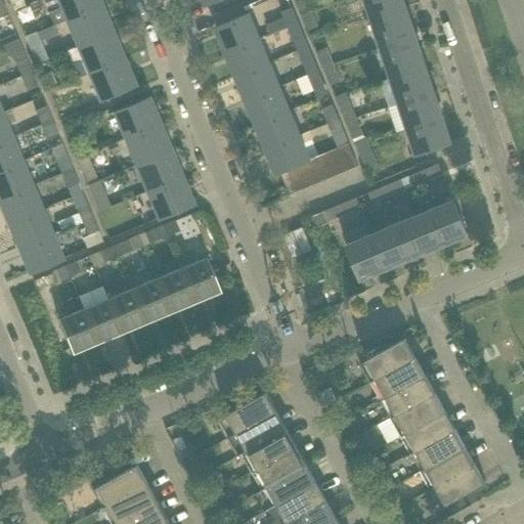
[(99,6),(96,0),(57,0),(60,8),(48,12),(53,25),(66,20),(99,6)]
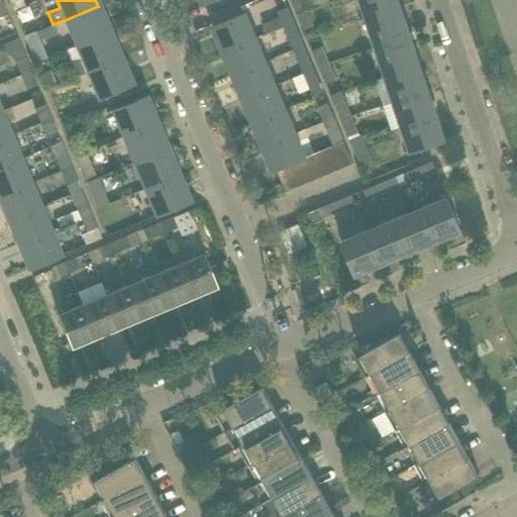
[(291,0),(296,12),(307,8),(303,0),(291,0)]
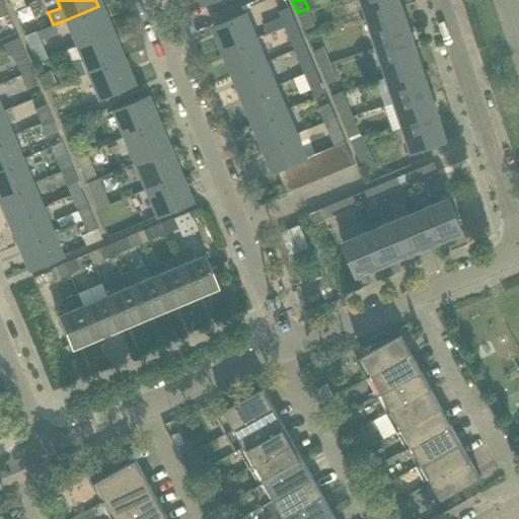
[(361,0),(412,152),(445,141),(437,116),(433,118),(409,45),(413,43),(409,30),(404,32),(393,0),(361,0)]
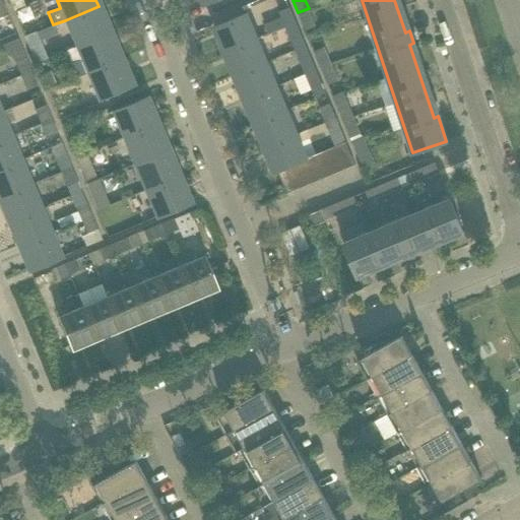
[(110,33),(99,6),(65,20),(76,46),(110,33)]
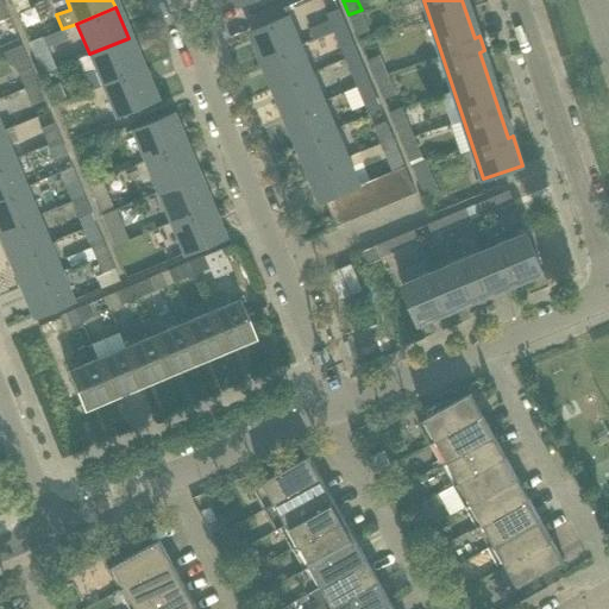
[(347,25),(339,8),(327,13),(330,20),(308,29),(313,38),(334,31),(347,25)]
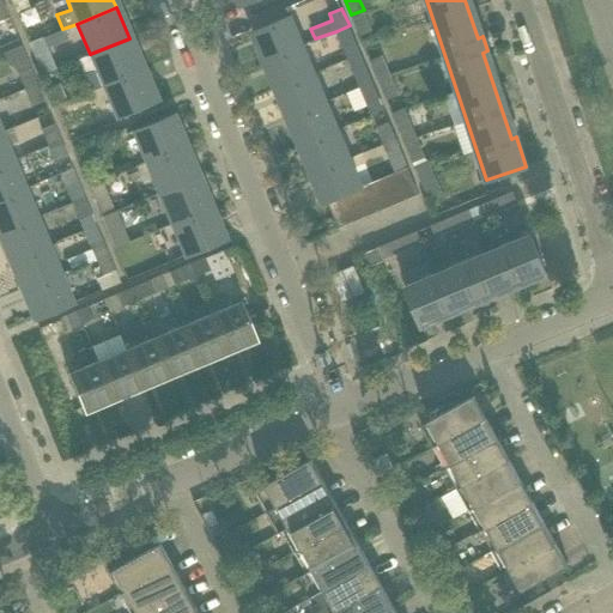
[(372,30),(364,10),(351,14),(359,35),(372,30)]
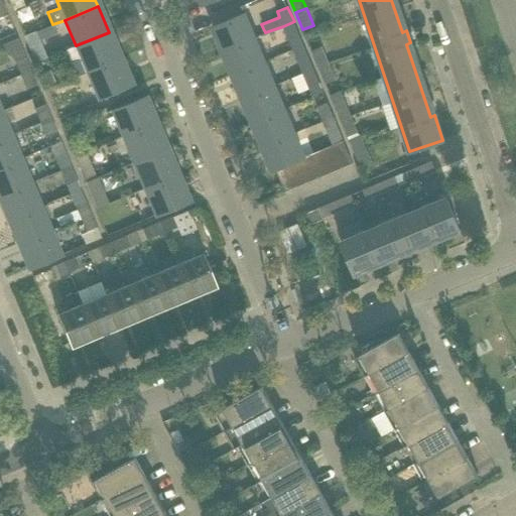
[(244,14),(231,19),(212,27),(222,51),(254,38),(244,14)]
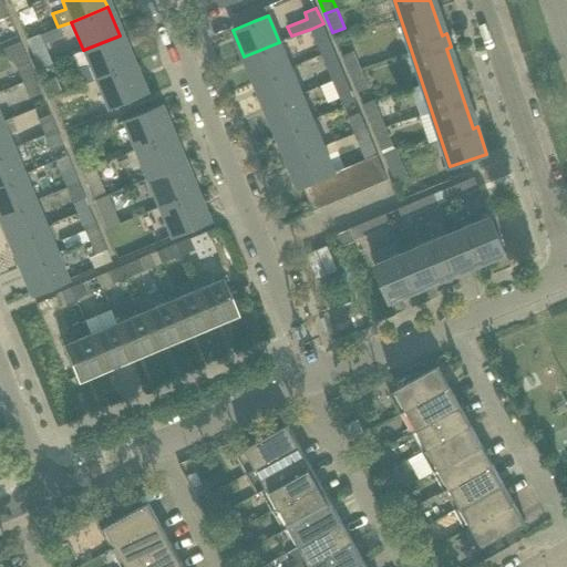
[(333,50),(329,37),(323,23),(311,29),(317,42),(322,54),(333,50)]
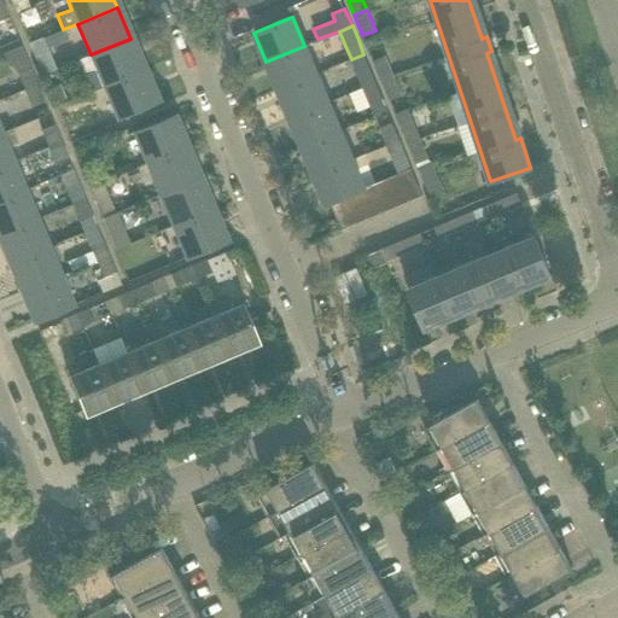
[(144,69),(130,39),(91,54),(97,68),(81,74),(88,92),(104,86),(144,69)]
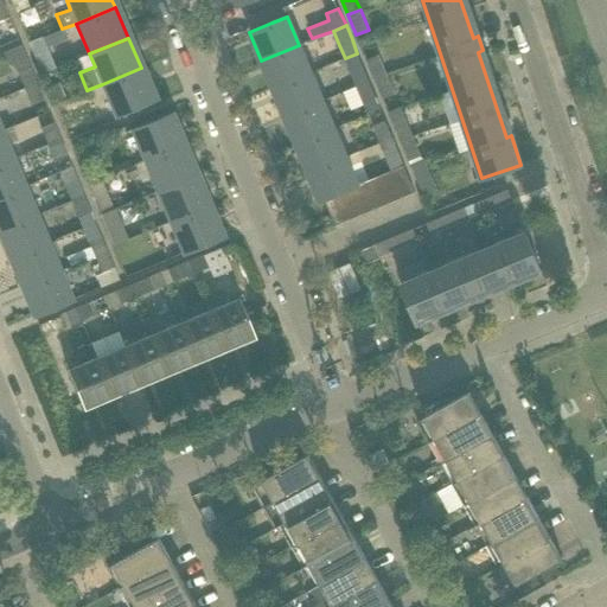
[(311,72),(299,45),(261,61),(273,89),(311,72)]
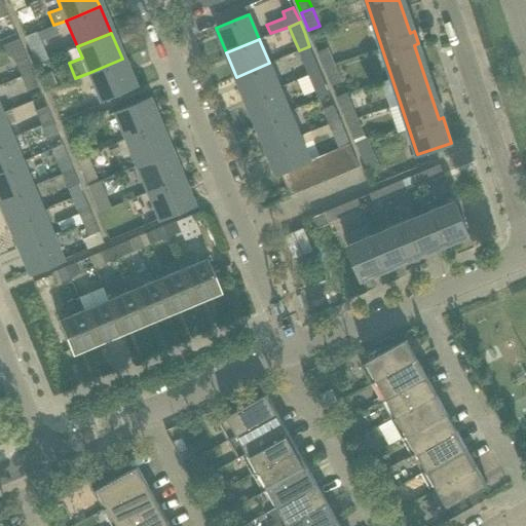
[(309,46),(299,50),(303,61),(309,75),(320,70),(314,57),(309,46)]
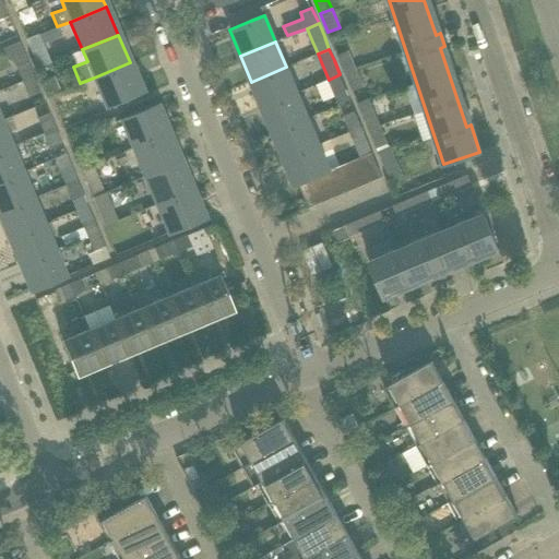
[(337,56),(345,73),(356,69),(349,50),(337,56)]
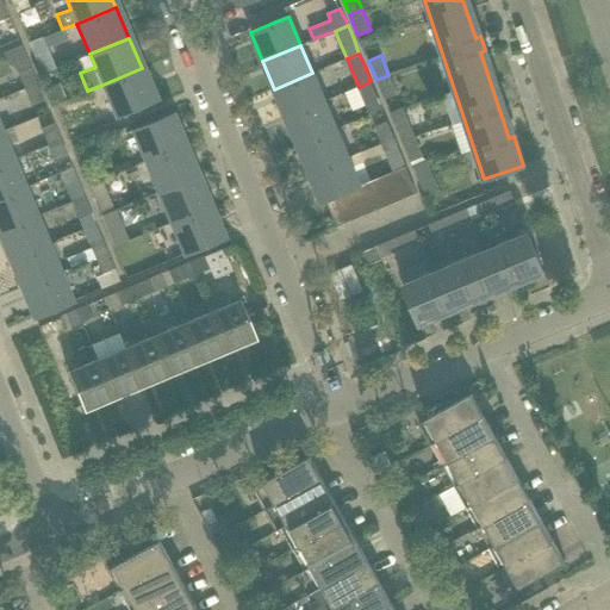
[(17,73),(20,80),(24,89),(36,83),(29,67),(17,73)]
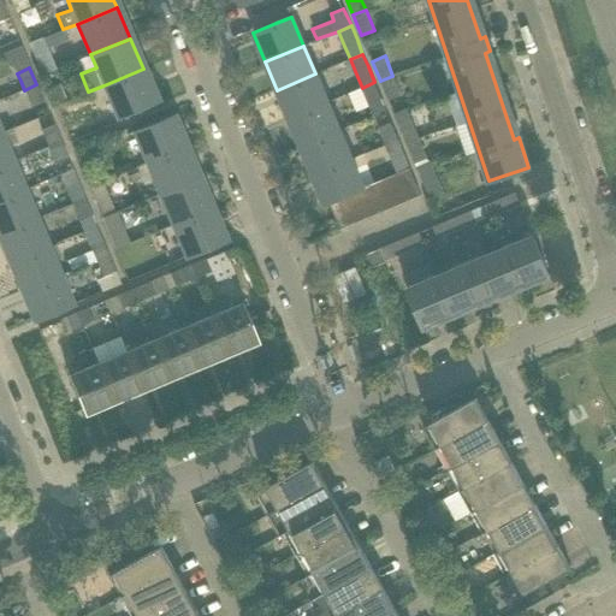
[(157,101),(143,69),(104,86),(117,118),(157,101)]
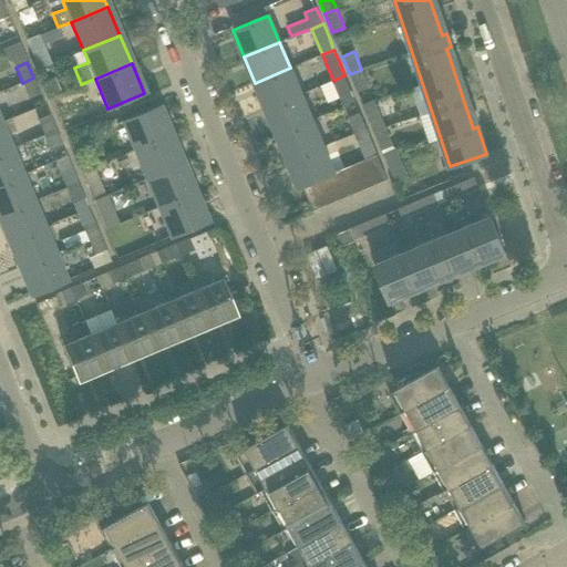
[(301,94),(295,80),(290,68),(255,83),(266,109),(301,94)]
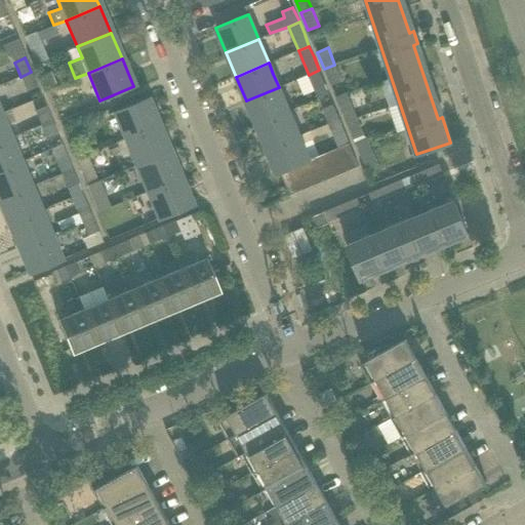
[(341,80),(334,65),(324,69),(331,85),(341,80)]
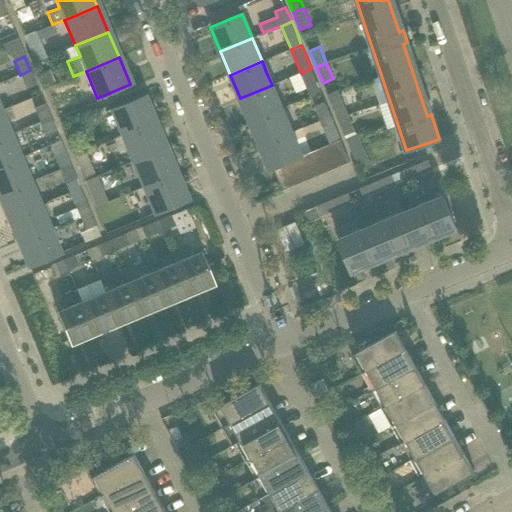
[(321,92),(317,82),(311,68),(301,73),(307,86),(311,97),(321,92)]
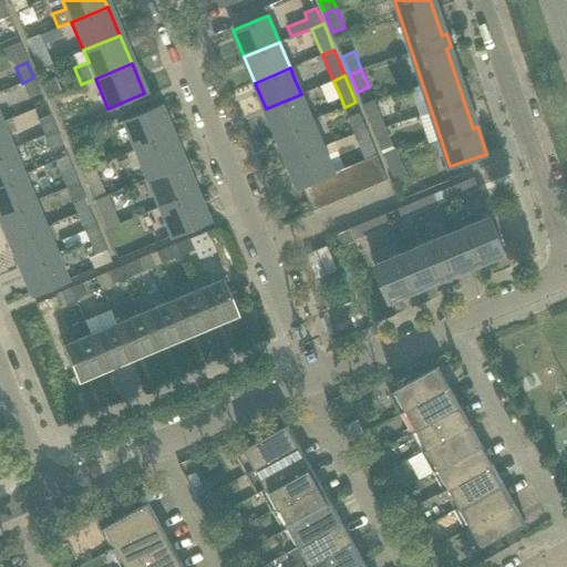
[(40,93),(33,78),(22,83),(29,99),(40,93)]
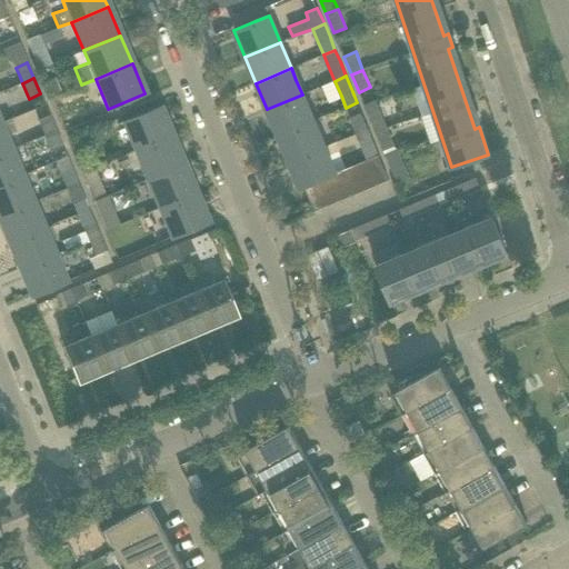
[(313,121),(302,95),(267,109),(278,136),(313,121)]
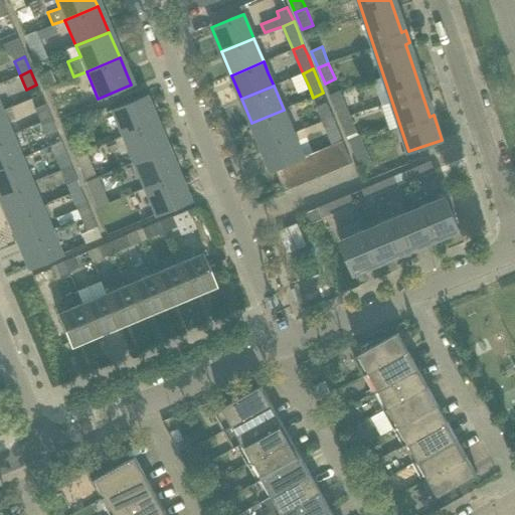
[(350,116),(344,100),(340,91),(329,95),(333,104),(340,120),(350,116)]
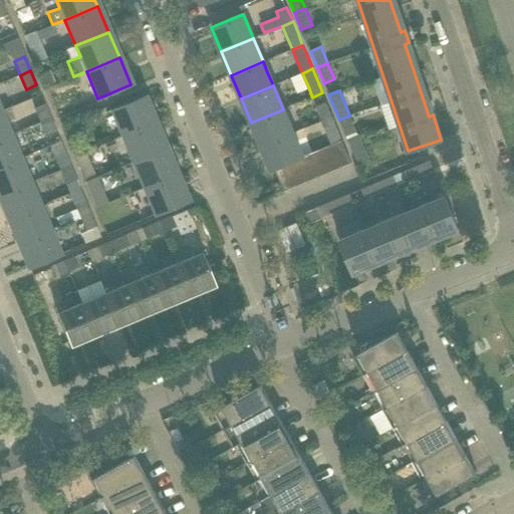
[(145,95),(125,103),(111,109),(122,137),(156,122),(145,95)]
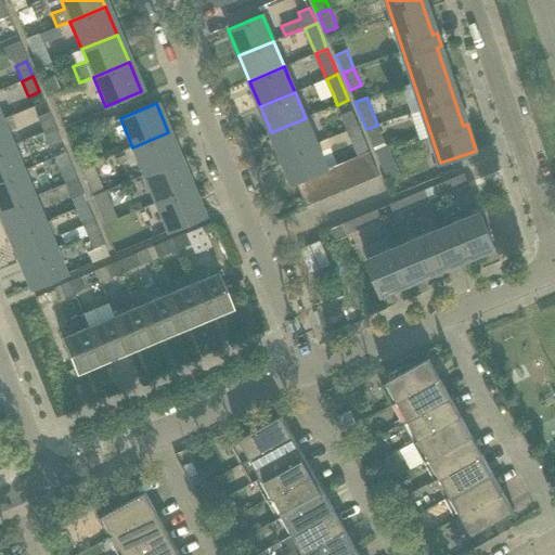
[(341,116),(348,130),(359,126),(353,111),(341,116)]
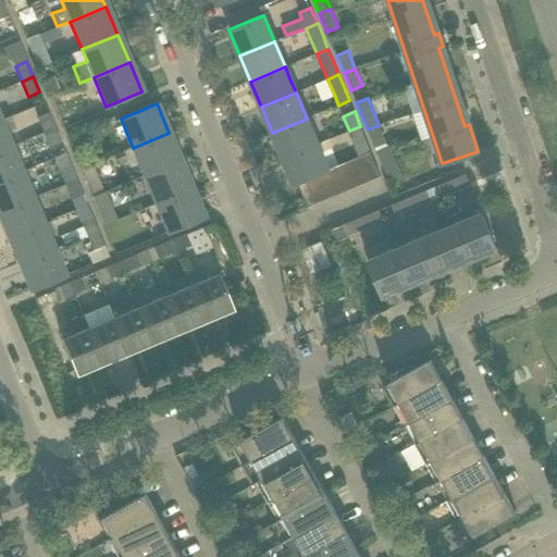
[(37,118),(44,133),(54,128),(48,113),(37,118)]
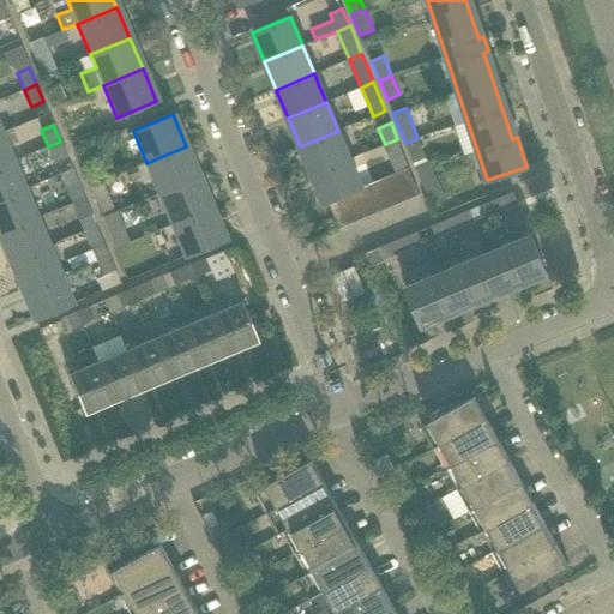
[(0,166),(11,162),(5,146),(17,142),(11,127),(0,132),(0,166)]
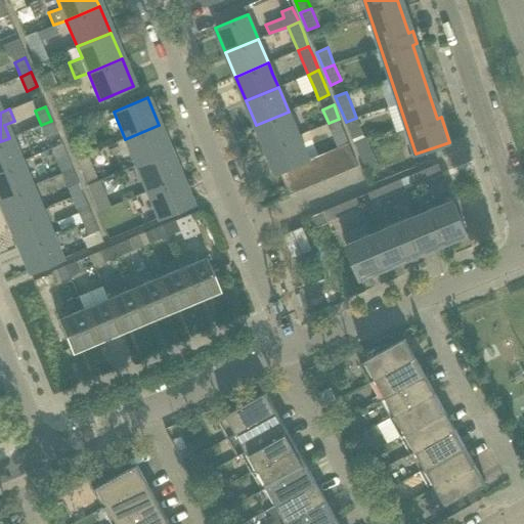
[(299,135),(289,112),(256,125),(266,149),(299,135)]
